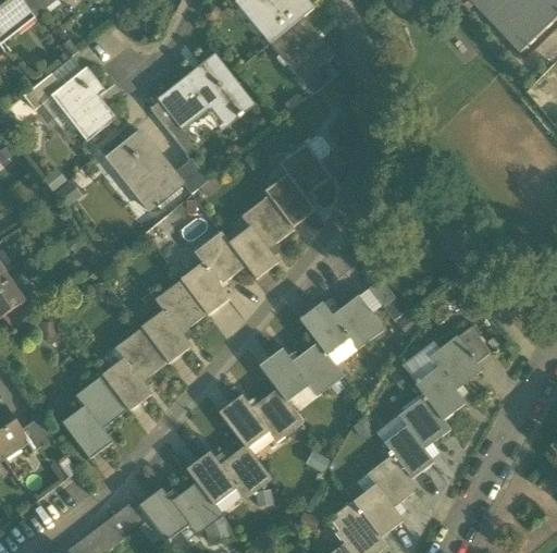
[(0,0),(0,42),(17,31),(9,20),(24,8),(25,8),(19,0),(0,0)]
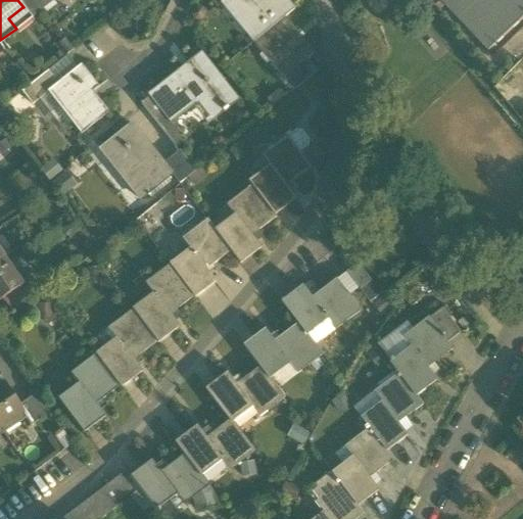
[(31,17),(44,6),(39,0),(17,0),(24,7),(22,7),(31,17)]
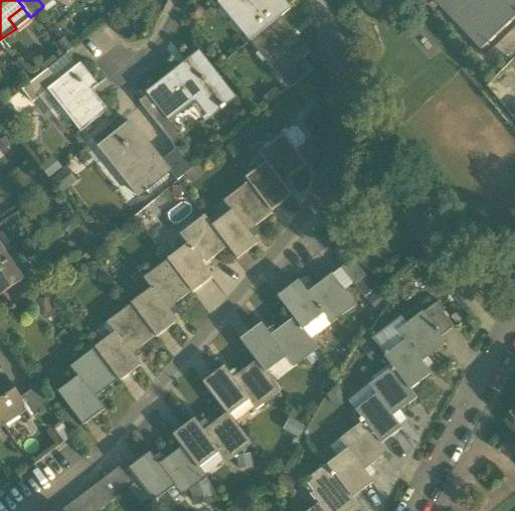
[(249,39),(254,35),(281,13),(291,5),(287,0),(226,0),(242,18),(236,23),(249,39)]
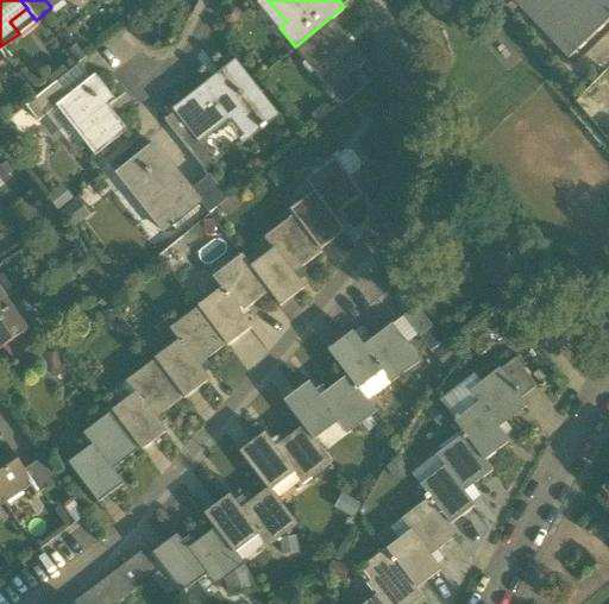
[(514,0),(569,56),(608,17),(608,0),(514,0)]
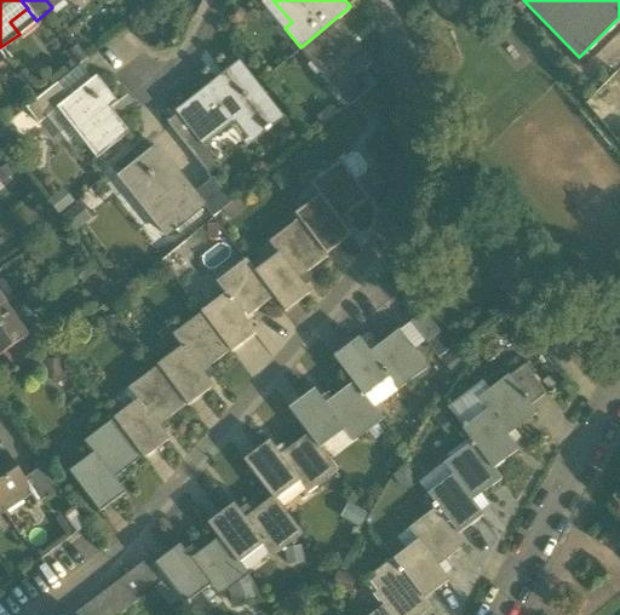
[(10,22),(19,34),(36,21),(27,9),(10,22)]
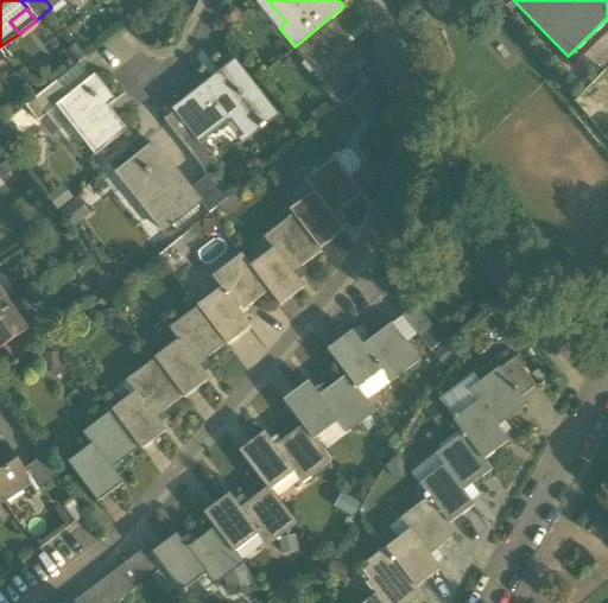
[(366,57),(331,16),(301,42),(320,64),(315,69),(330,87),(358,64),(366,57)]
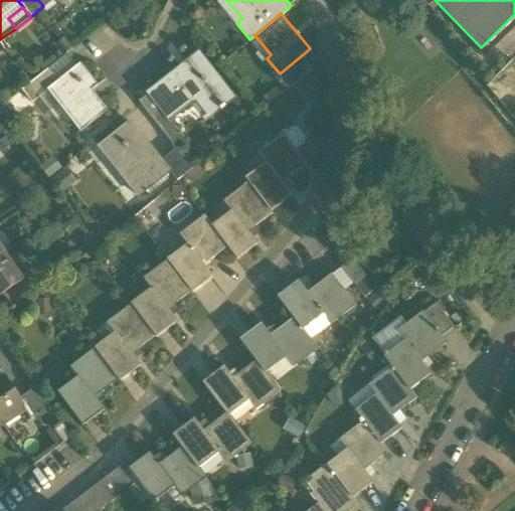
[(147,91),(167,115),(168,114),(194,93),(209,113),(218,106),(220,109),(224,106),(222,103),(232,95),(198,50),(147,91)]
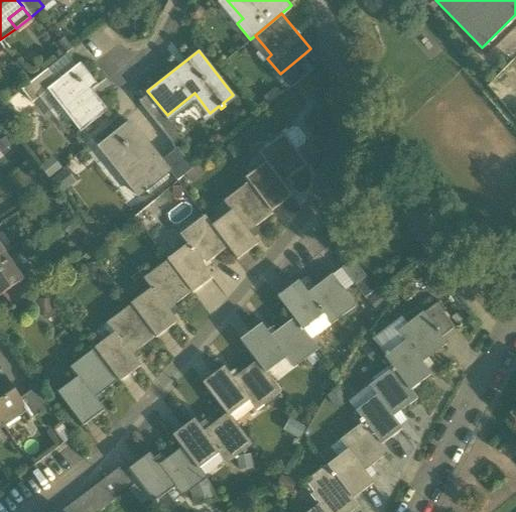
[(67,51),(47,67),(57,79),(77,64),(67,51)]
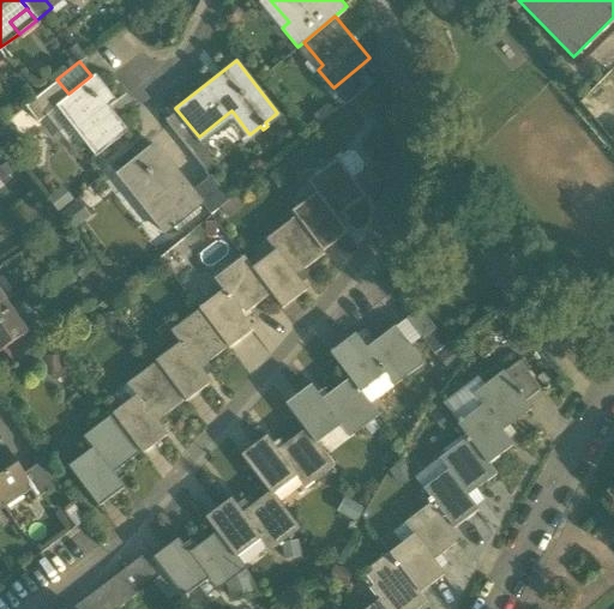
[(333,88),(345,103),(349,101),(368,84),(373,80),(361,65),(333,88)]
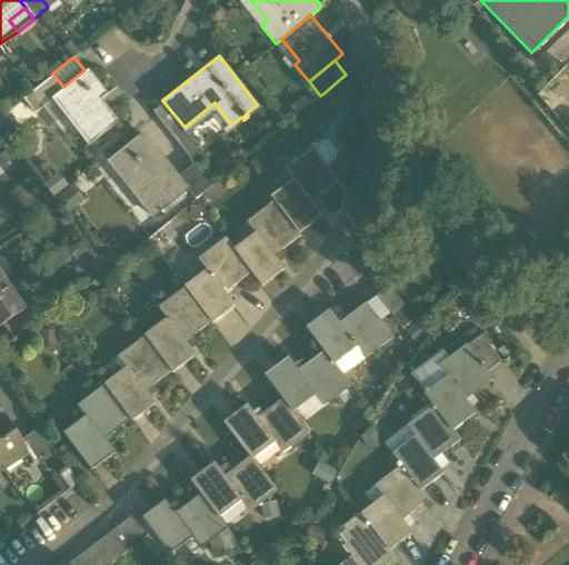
[(79,129),(89,141),(118,119),(99,96),(107,90),(88,67),(85,70),(63,87),(56,92),(57,95),(80,124),(77,126),(79,129)]
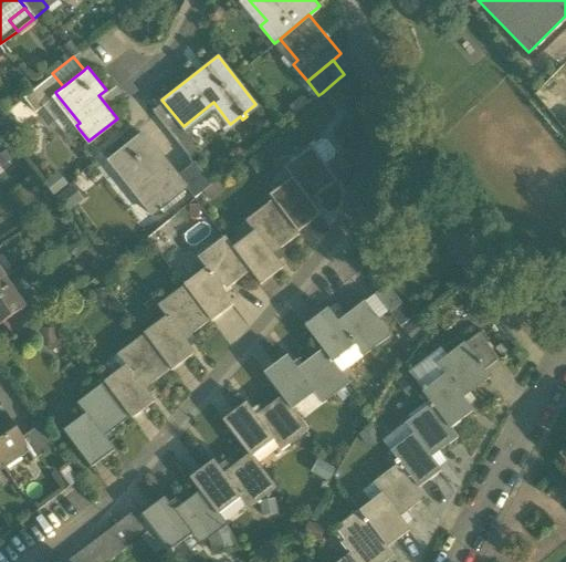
[(24,95),(37,111),(42,106),(56,94),(55,92),(63,86),(52,73),(33,89),(24,95)]
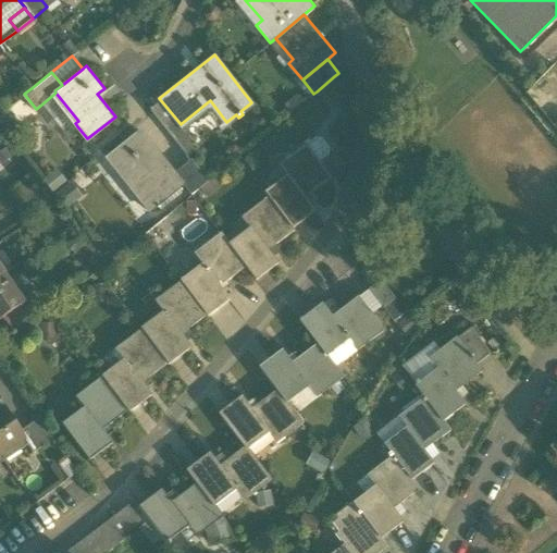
[(334,76),(317,91),(324,101),(343,86),(334,76)]
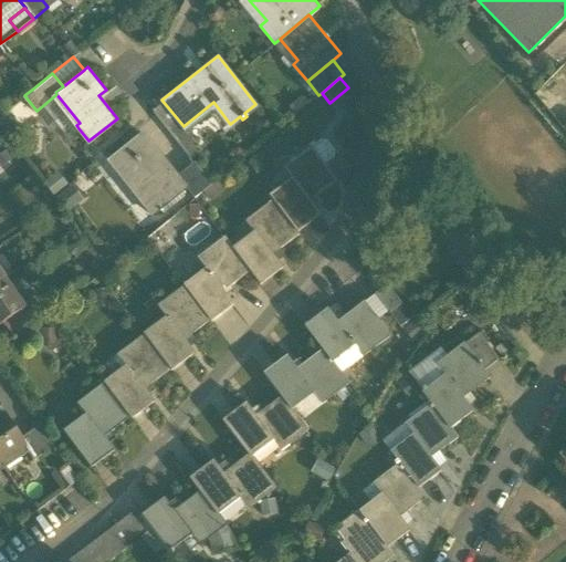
[(67,137),(79,128),(76,125),(80,123),(56,94),(42,106),(67,137)]
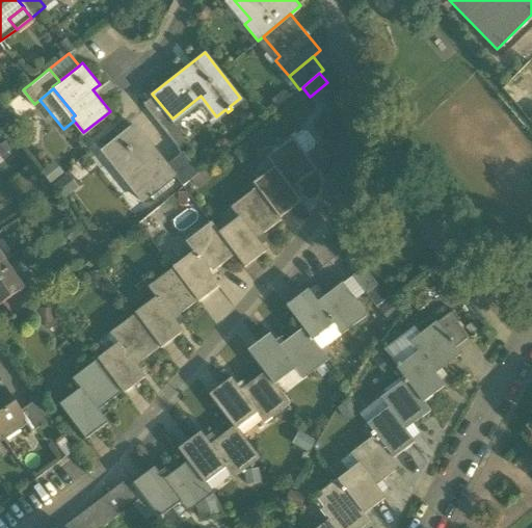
[(143,102),(178,146),(189,137),(174,117),(173,119),(152,94),(143,102)]
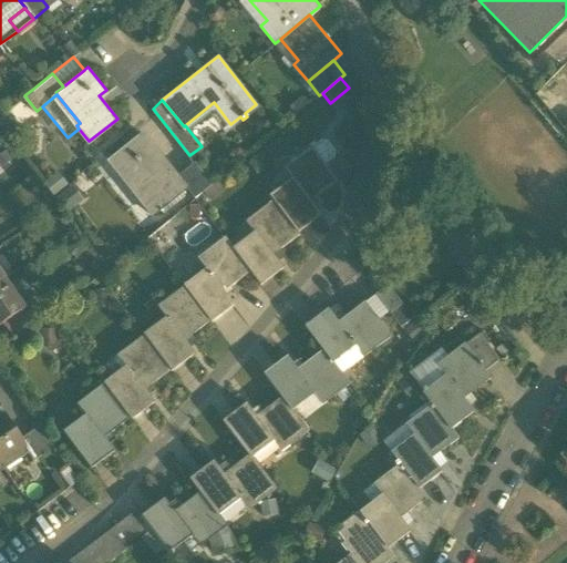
[(150,212),(152,213),(186,186),(177,175),(143,132),(109,160),(129,185),(134,181),(155,207),(150,212)]
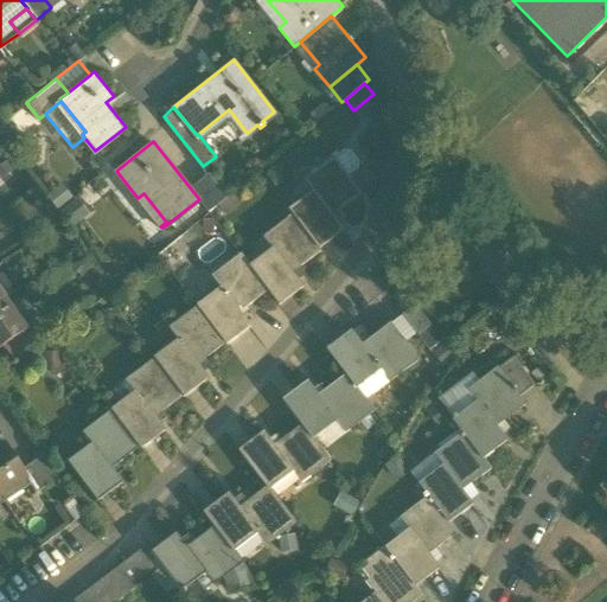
[(343,148),(332,155),(345,172),(356,165),(357,159),(349,148),(343,148)]
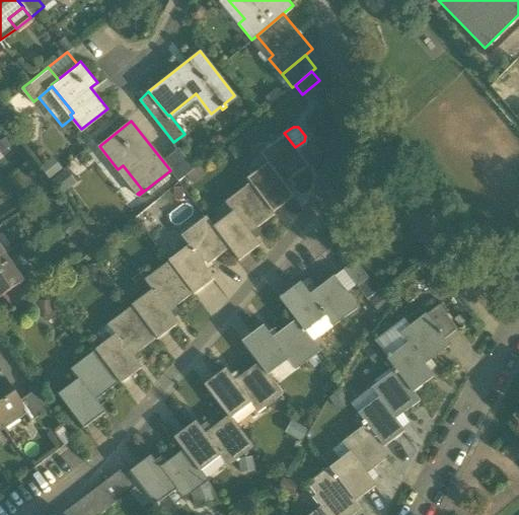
[(307,163),(295,147),(284,133),(284,132),(266,146),(273,156),(274,157),(247,177),(250,181),(272,210),(292,195),(283,182),(307,163)]
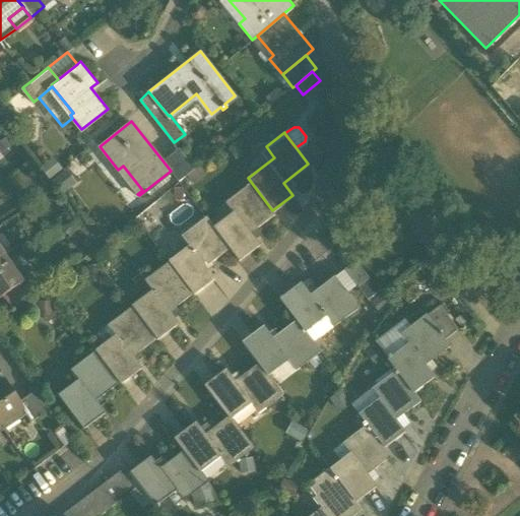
[(171,171),(178,180),(186,174),(194,168),(179,149),(163,160),(171,171)]
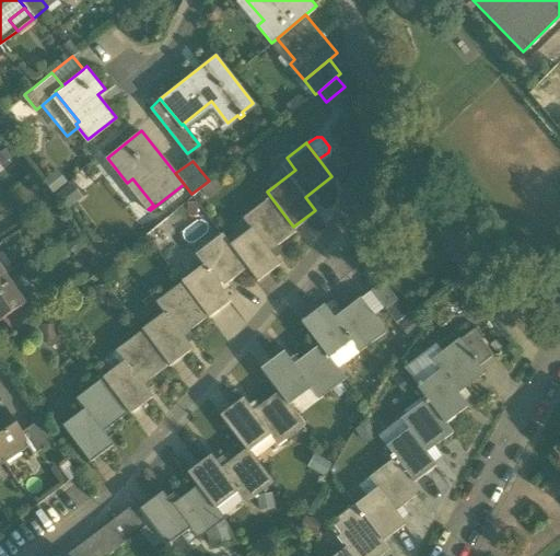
[(214,176),(209,181),(200,187),(208,198),(222,186),(214,176)]
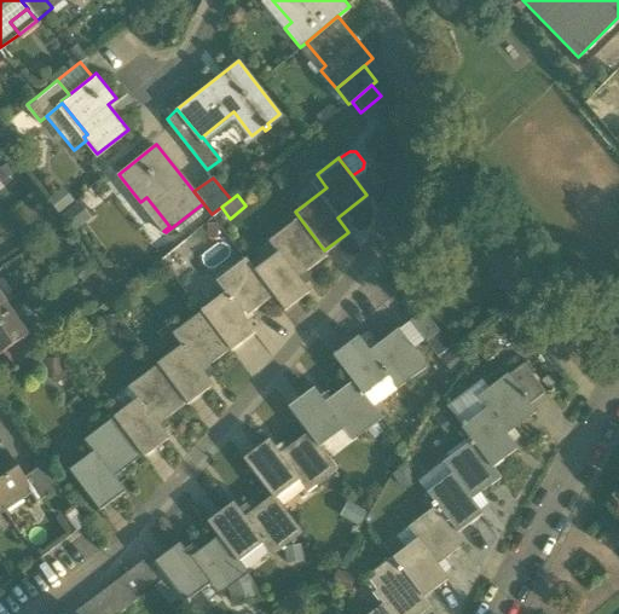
[(140,202),(163,231),(169,226),(146,197),(140,202)]
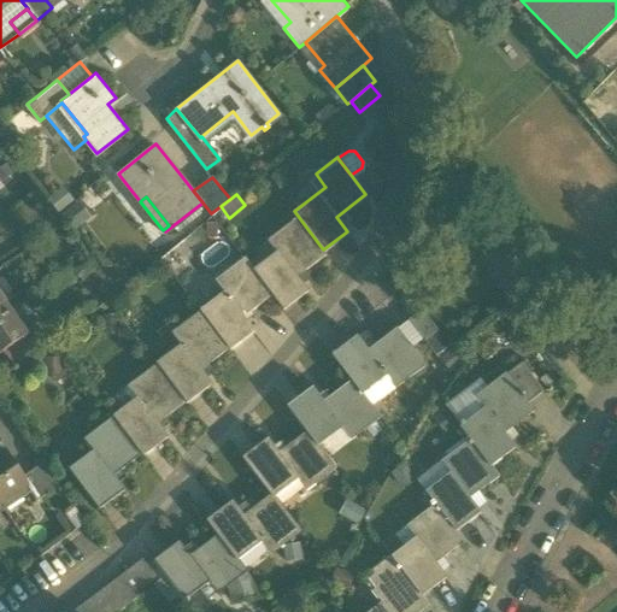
[(325,252),(323,249),(298,216),(276,233),(285,245),(253,268),(272,293),(283,307),(309,288),(298,274),(325,252)]
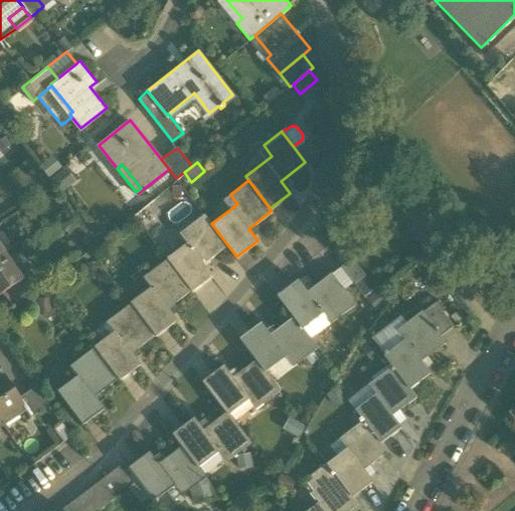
[(203,263),(227,244),(211,223),(204,213),(186,227),(193,237),(167,258),(168,259),(190,288),(192,291),(212,275),(203,263)]
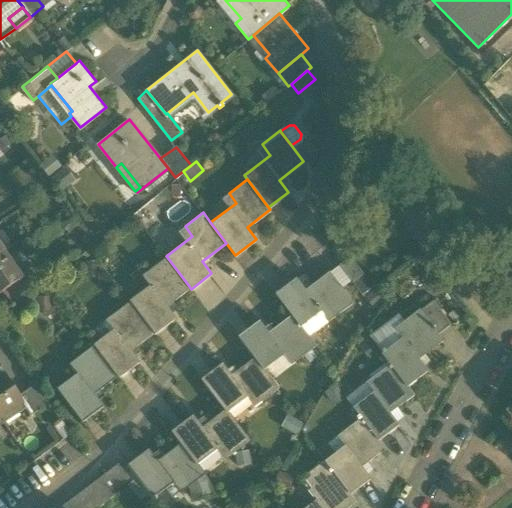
[(0,291),(21,277),(3,250),(0,251),(0,291)]
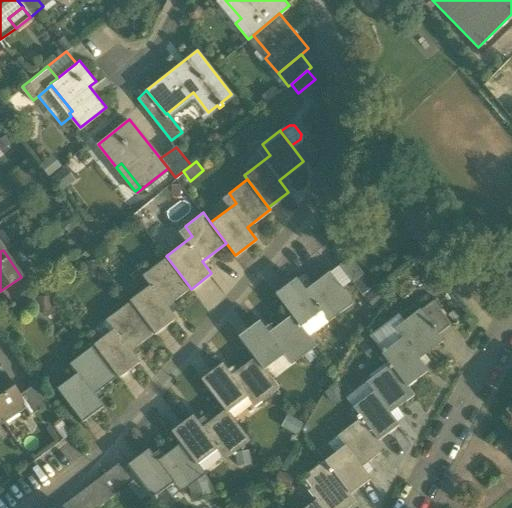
[(339,263),(352,280),(363,272),(350,255),(339,263)]
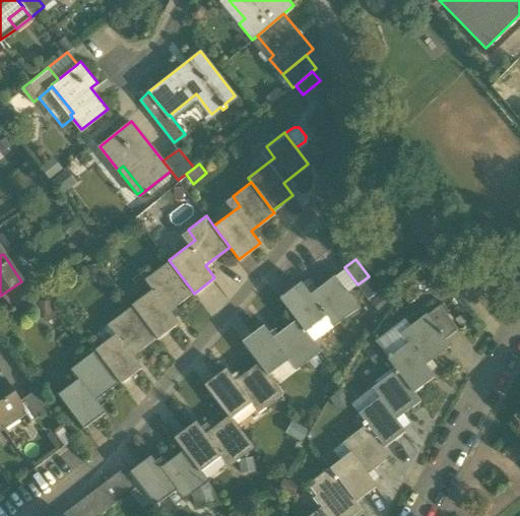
[(169,309),(192,291),(170,261),(152,274),(158,283),(132,304),(133,305),(155,336),(157,338),(179,322),(169,309)]
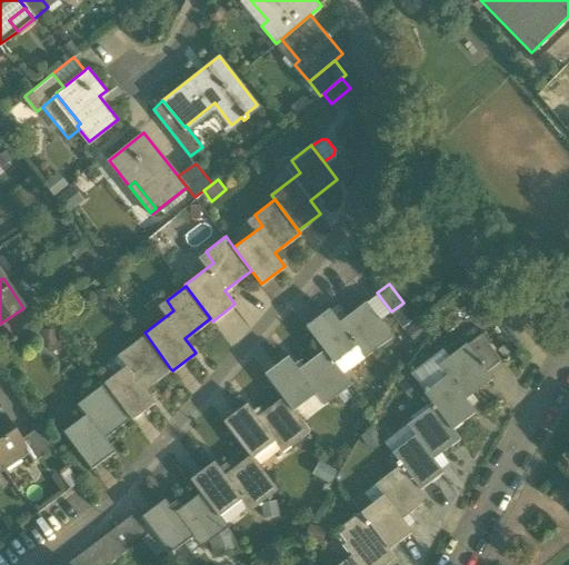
[(377,293),(366,301),(379,319),(390,310),(377,293)]
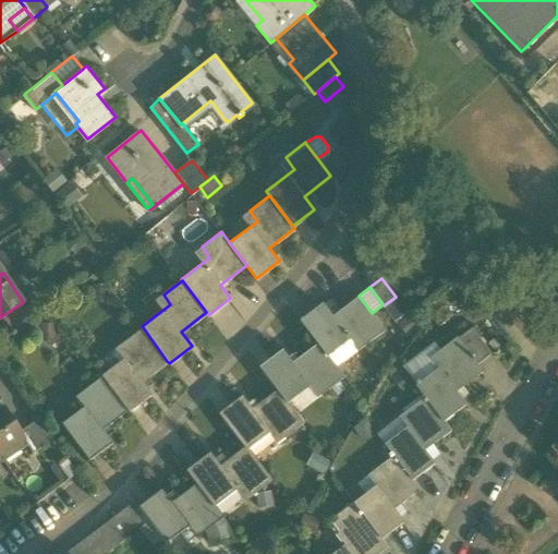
[(300,318),(317,341),(327,354),(355,333),(363,342),(383,327),(372,313),(359,296),(358,294),(331,315),(322,302),(300,318)]
